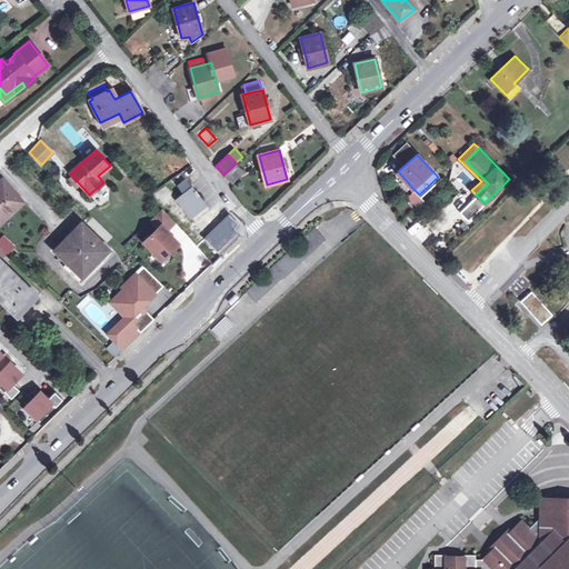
[(243,171),(236,162),(223,175),(232,183),(243,171)]
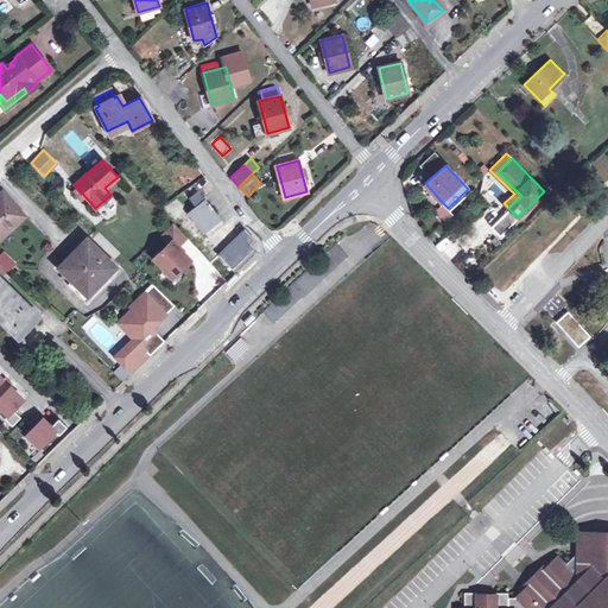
[(82,200),(84,196),(77,188),(74,191),(82,200)]
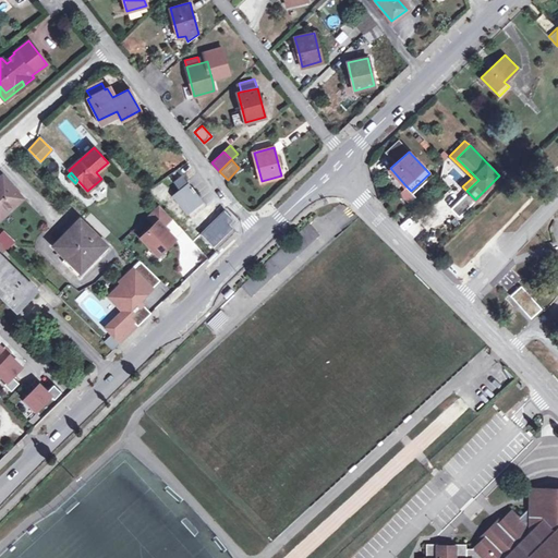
[(180,189),(187,181),(182,174),(173,182),(180,189)]
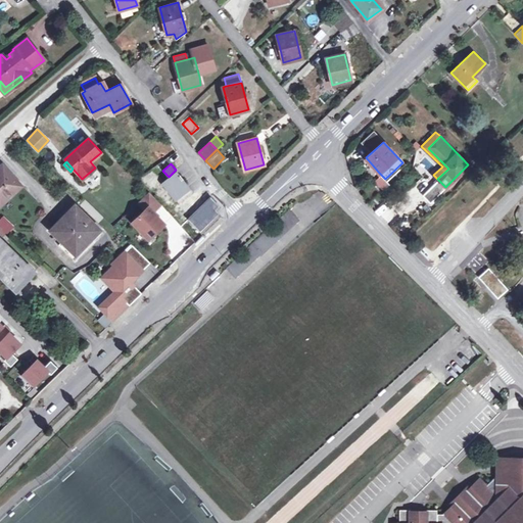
[(0,198),(5,195),(7,197),(21,185),(2,164),(0,165),(0,198)]
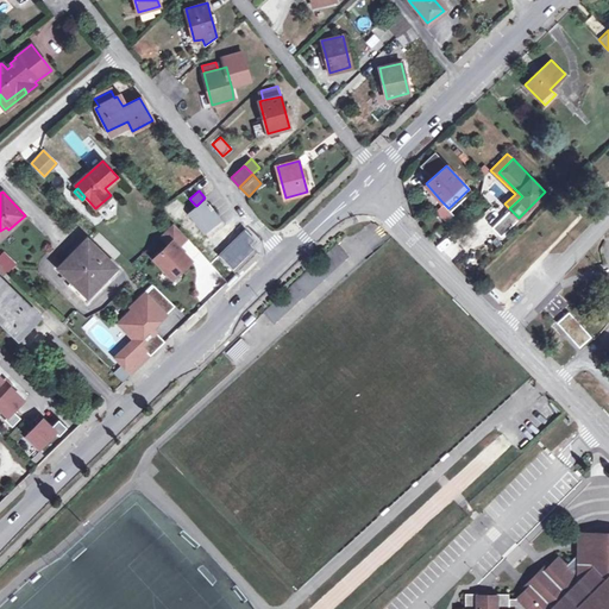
[(203,232),(220,219),(205,200),(188,213),(203,232)]
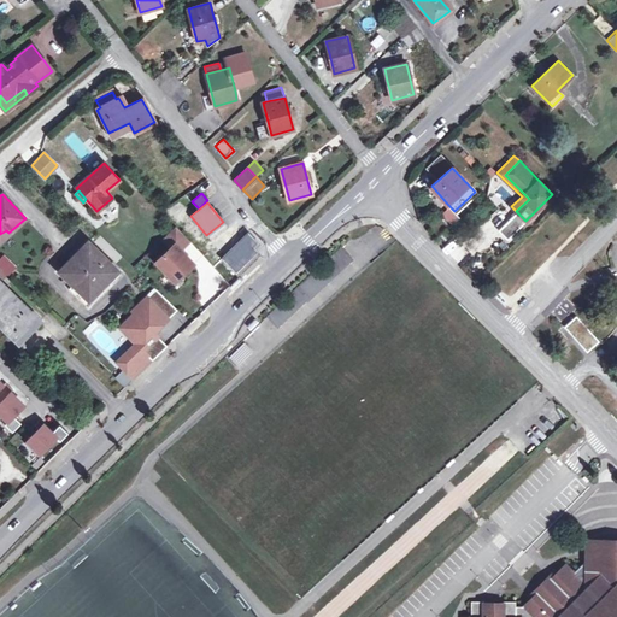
[(457,213),(454,211),(447,204),(441,210),(450,219),(457,213)]
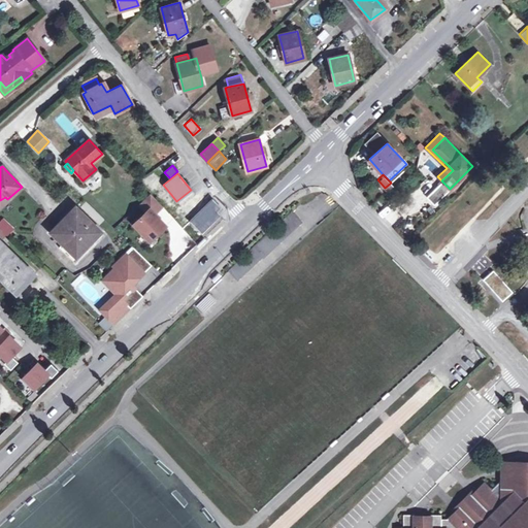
[(150,193),(138,203),(146,211),(133,224),(150,240),(165,226),(154,213),(162,206),(150,193)]
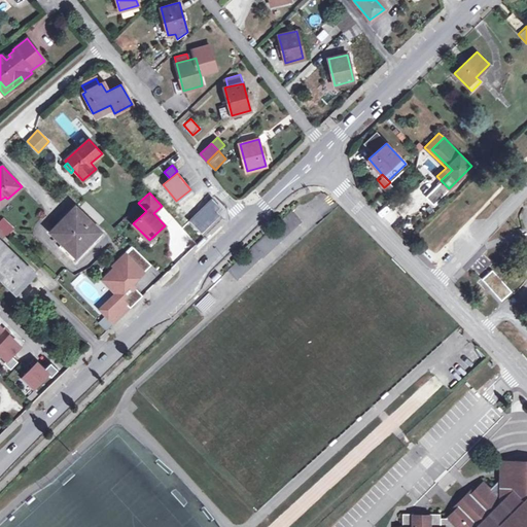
[(69,217),(54,234),(62,243),(63,244),(66,242),(78,254),(79,253),(101,231),(75,206),(67,215),(69,217)]
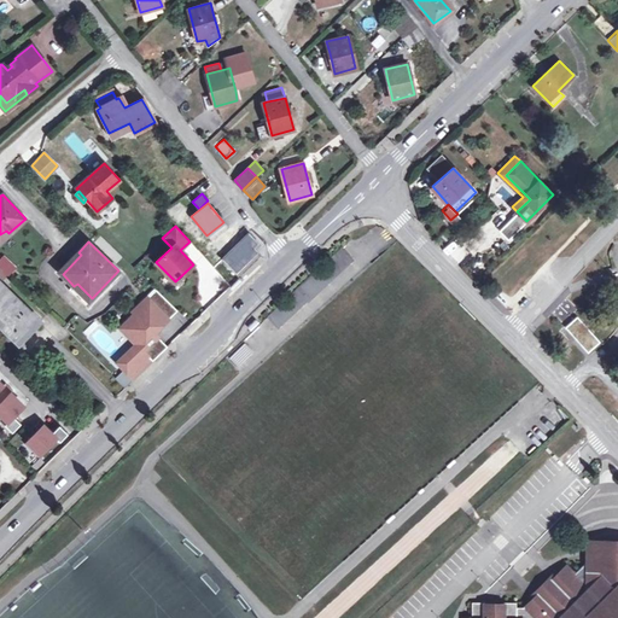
[(59,270),(63,274),(81,255),(79,252),(59,270)]
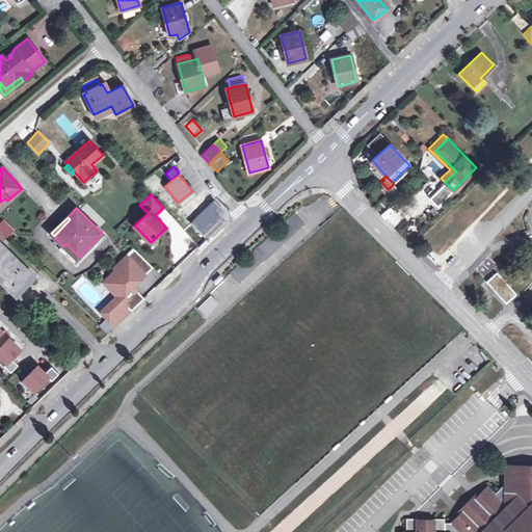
[(3,220),(0,222),(0,228),(7,235),(12,230),(3,220)]
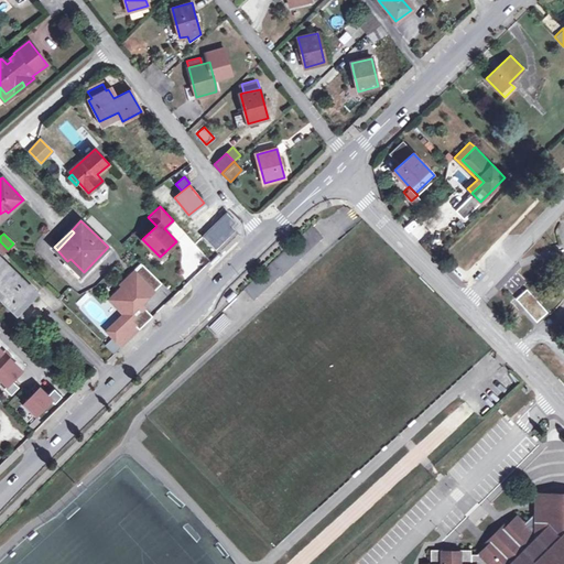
[(214,264),(221,257),(219,255),(212,262),(214,264)]
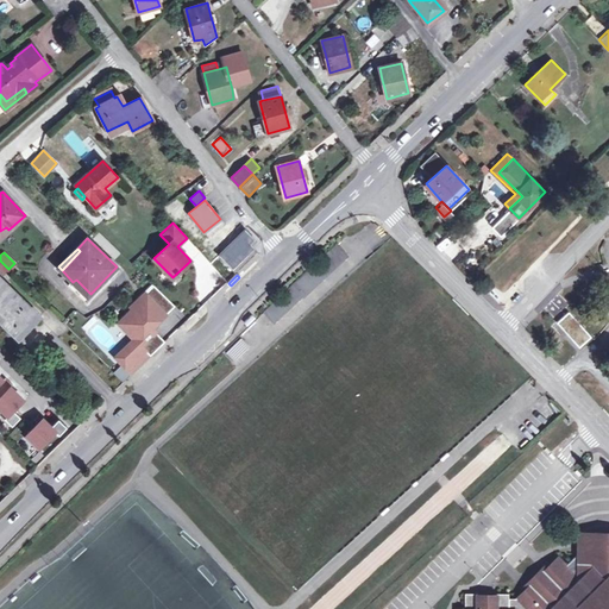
[(73,282),(71,281),(69,283),(87,302),(94,295),(92,293),(90,294),(76,280),(73,282)]
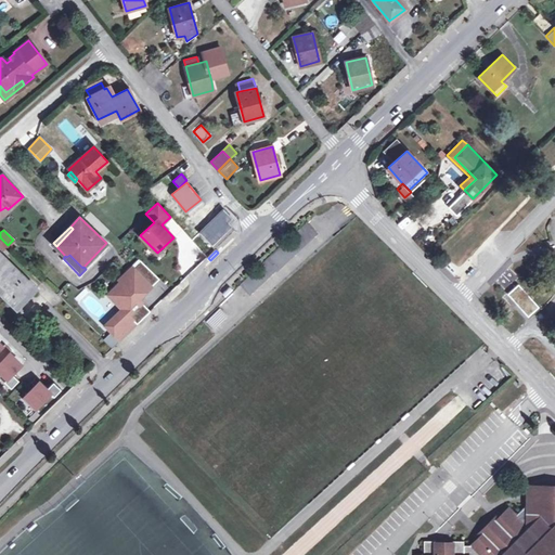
[(115,325),(124,334),(150,309),(138,297),(158,278),(139,258),(118,279),(120,280),(107,293),(121,307),(127,313),(115,325)]
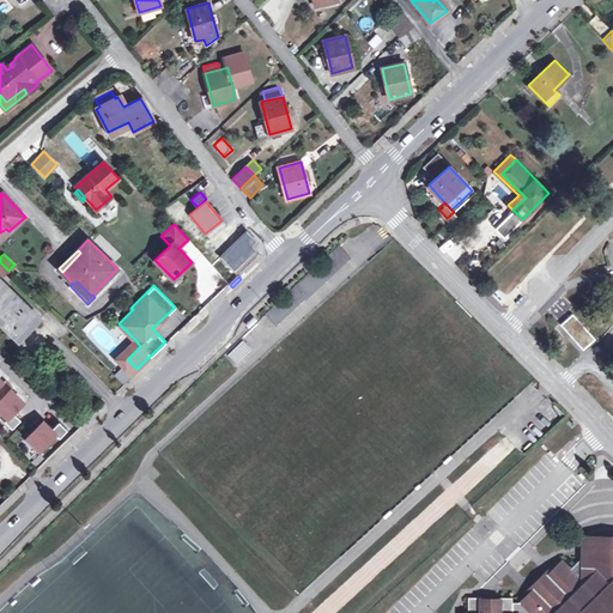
[(40,319),(6,286),(0,292),(0,321),(18,340),(40,319)]
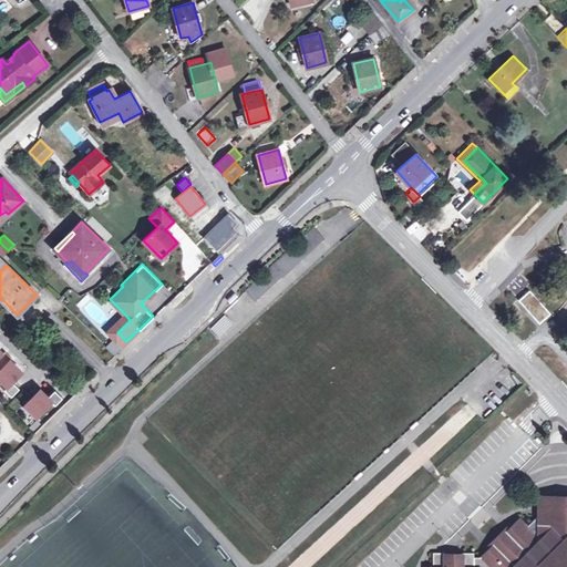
[(519,300),(540,323),(552,313),(531,290),(519,300)]
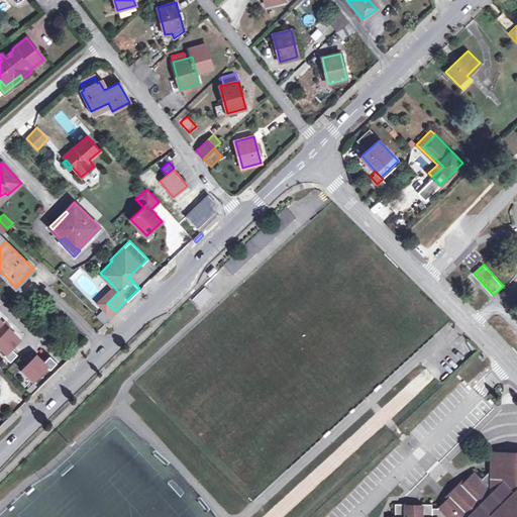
[(97,301),(111,315),(115,311),(107,303),(118,292),(113,286),(97,301)]
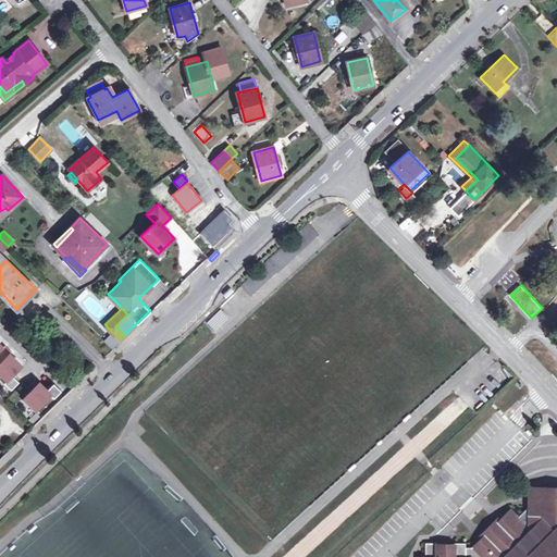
[(221,309),(207,323),(215,332),(230,318),(221,309)]
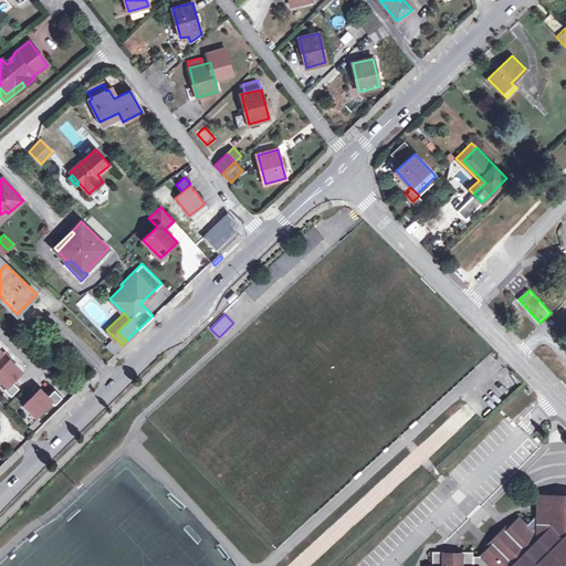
[(21,371),(9,359),(0,368),(0,380),(6,387),(3,389),(11,396),(19,388),(12,381),(21,371)]
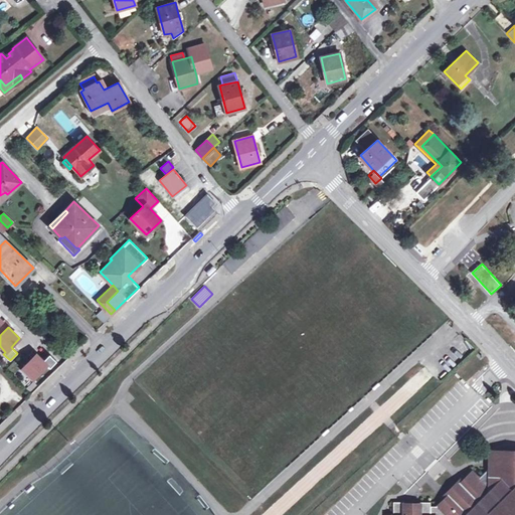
[(36,354),(22,368),(33,379),(46,365),(49,368),(56,361),(49,354),(43,361),(36,354)]
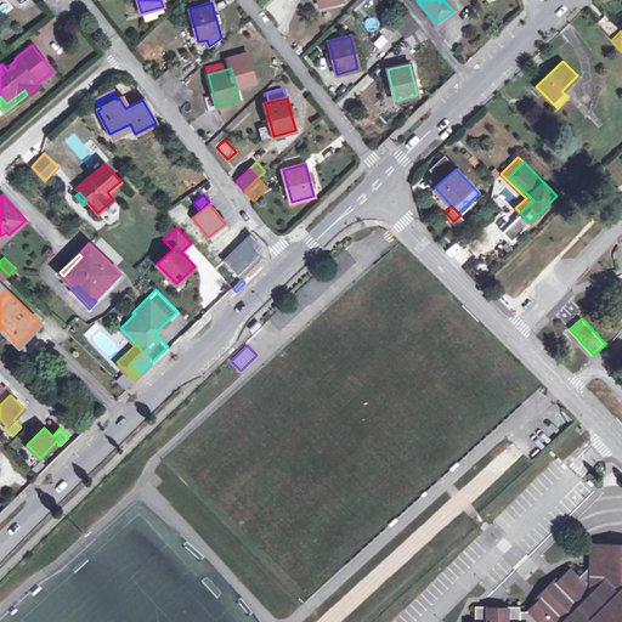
[(27,445),(24,447),(38,461),(40,458),(27,445)]
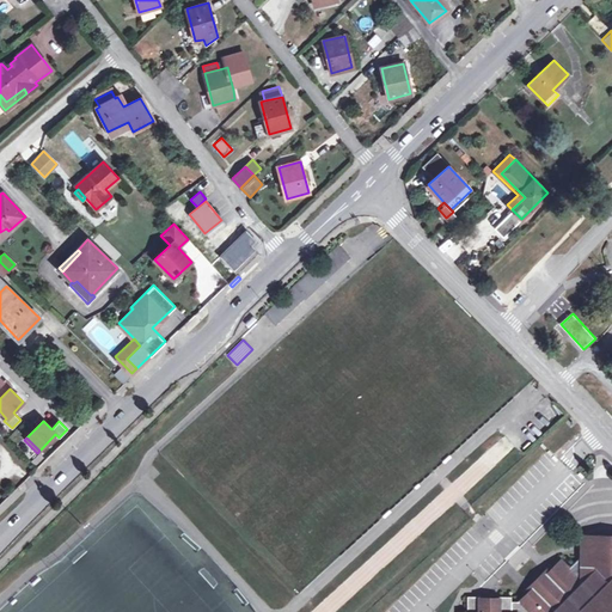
[(23,453),(35,466),(41,459),(29,447),(23,453)]
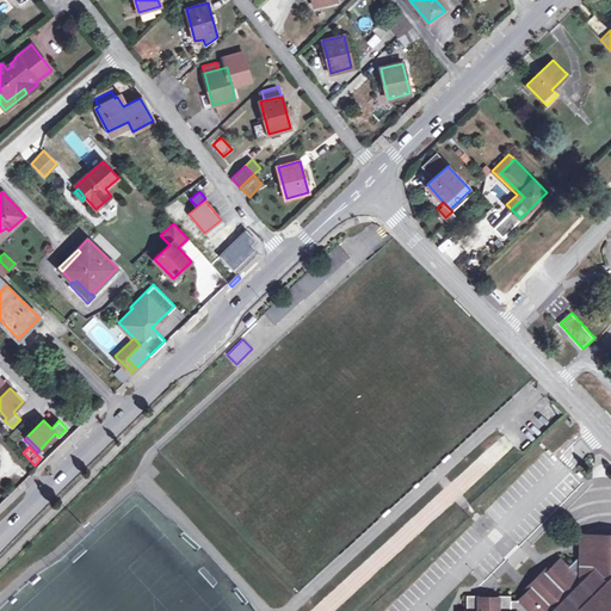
[(610,535),(579,535),(579,554),(584,549),(590,545),(596,543),(603,542),(609,541),(610,541),(610,535)]
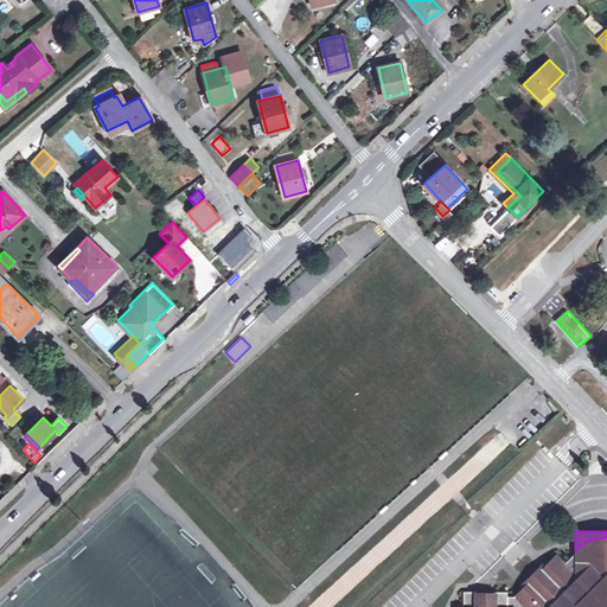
[(606,606),(606,537),(605,537),(599,538),(592,540),(586,542),(580,545),(575,550),(576,551),(564,564),(556,557),(543,570),(540,573),(535,572),(530,576),(531,579),(529,580),(528,579),(523,583),(524,588),(521,592),(511,601),(503,601),(503,596),(490,596),(490,599),(484,599),(484,602),(477,601),(477,599),(471,599),(471,595),(459,595),(458,606),(606,606)]
